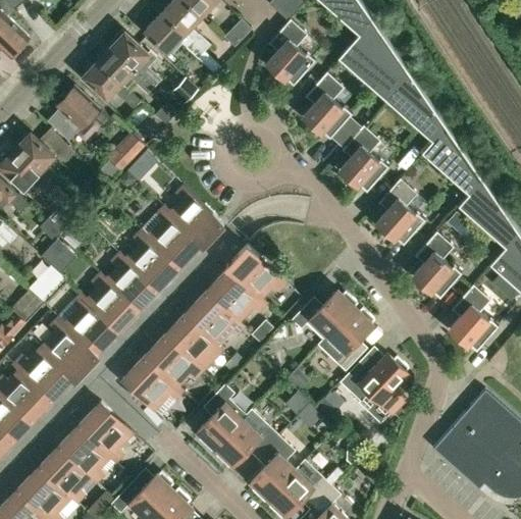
[(20,46),(29,37),(7,17),(15,8),(8,0),(0,0),(0,48),(9,57),(11,55),(14,58),(23,48),(20,46)]
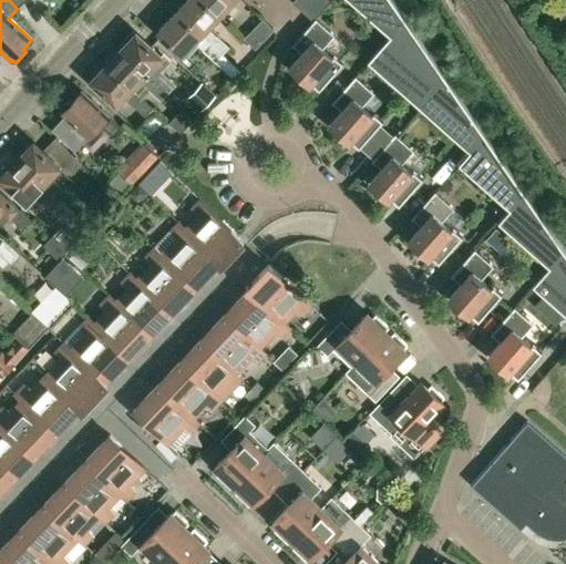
[(9,0),(17,9),(28,0),(9,0)]
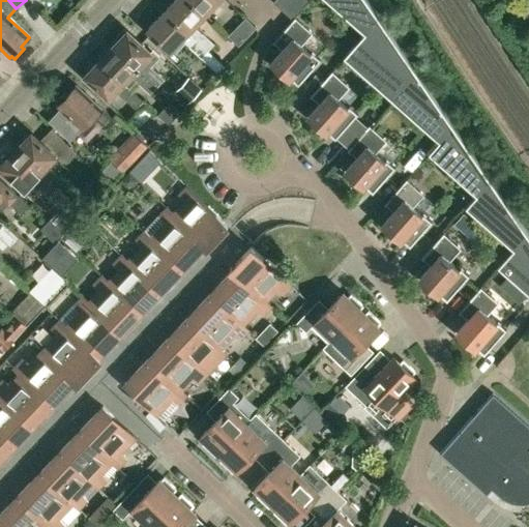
[(194,28),(203,18),(184,0),(176,0),(164,13),(186,35),(206,54),(213,47),(194,28)]
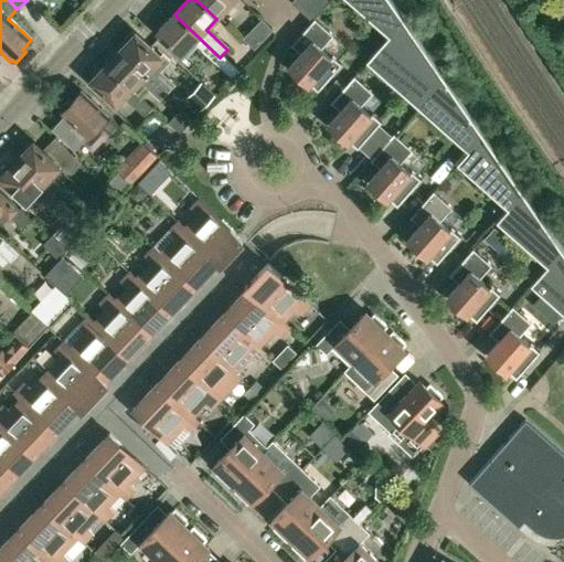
[(197,0),(216,19),(234,0),(197,0)]
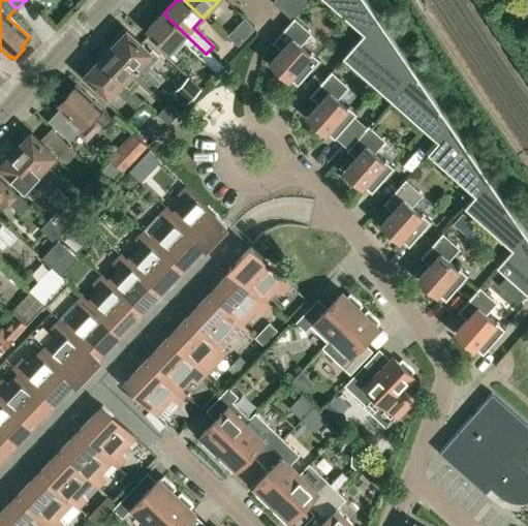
[(291,22),(300,12),(285,0),(275,0),(272,4),(291,22)]
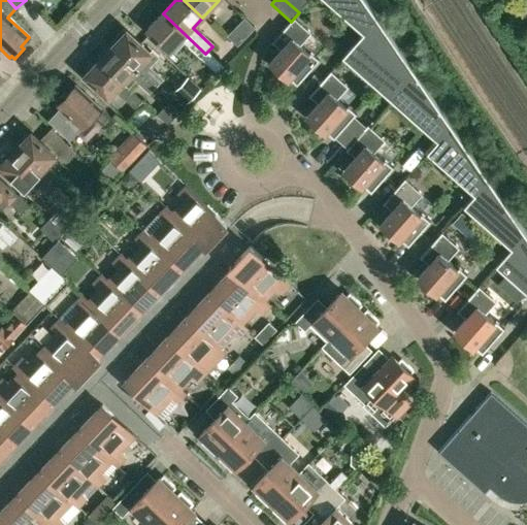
[(285,0),(299,12),(307,3),(303,0),(285,0)]
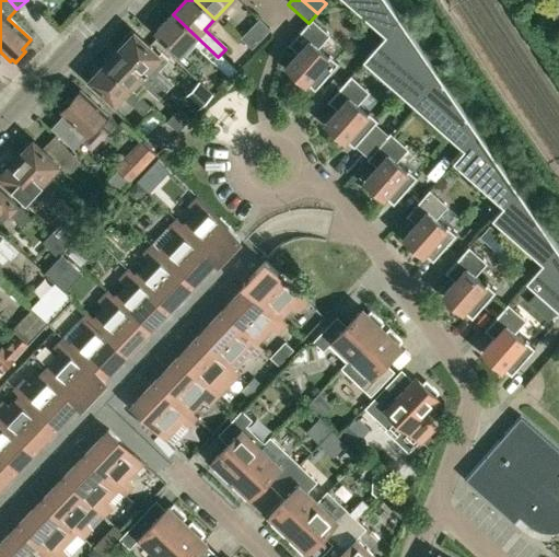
[(385,38),(400,21),(385,0),(341,0),(384,37),(385,38)]
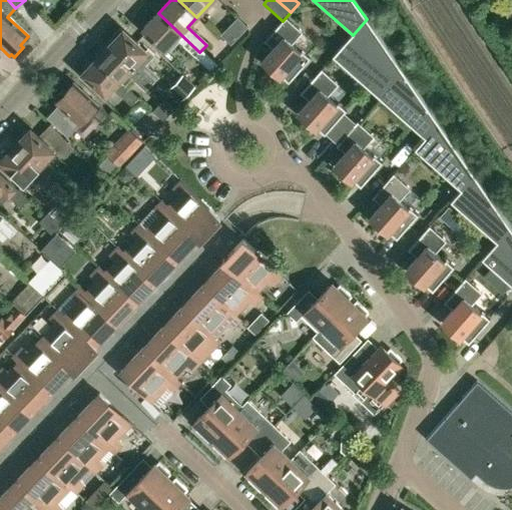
[(199,52),(180,34),(158,13),(142,30),(164,51),(174,40),(193,58),(199,52)]
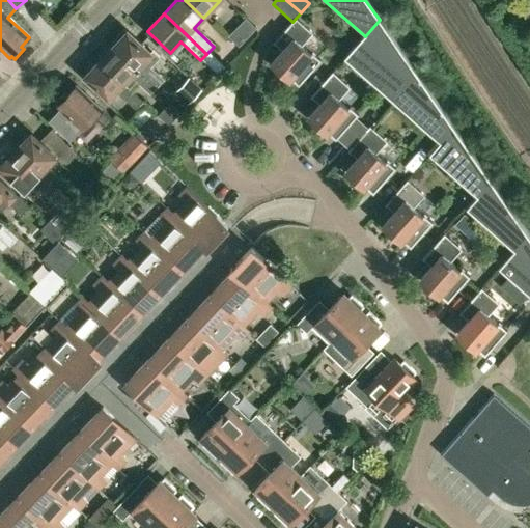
[(310,55),(302,48),(312,35),(295,21),(296,21),(295,20),(272,45),(273,46),(274,46),(282,53),(271,65),(288,80),(289,78),(298,85),(321,60),(312,53),(310,55)]
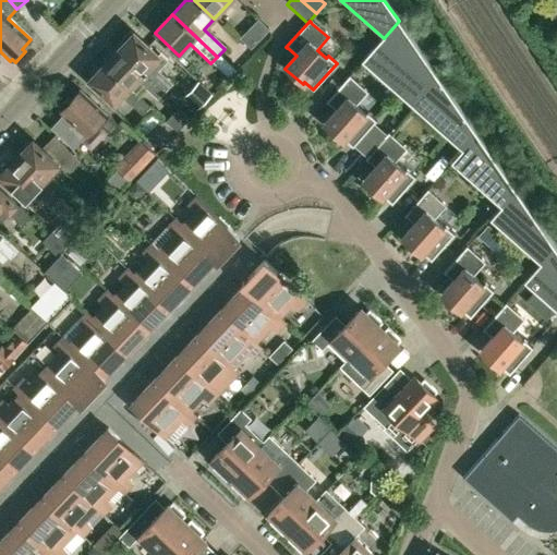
[(412,107),(438,79),(399,21),(384,38),(383,37),(361,62),(412,107)]
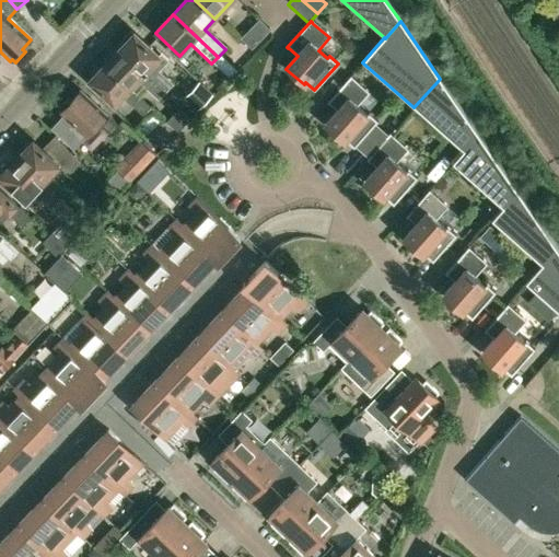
[(158,57),(134,35),(132,35),(130,33),(123,42),(125,44),(118,50),(164,94),(172,86),(158,73),(167,62),(160,55),(158,57)]
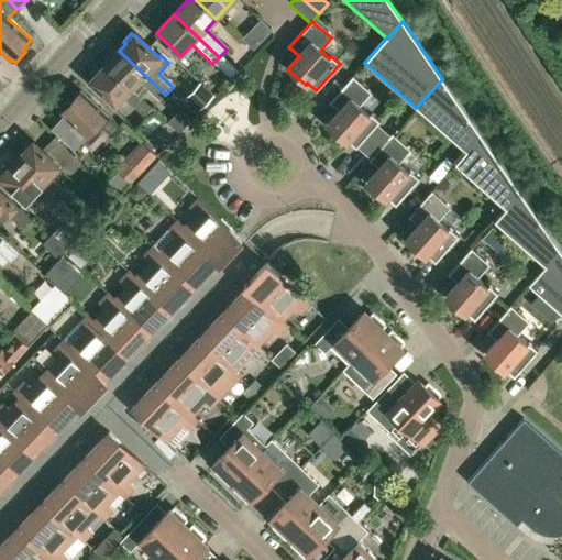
[(165,95),(119,51),(117,48),(102,64),(105,66),(130,90),(138,83),(158,102),(165,95)]
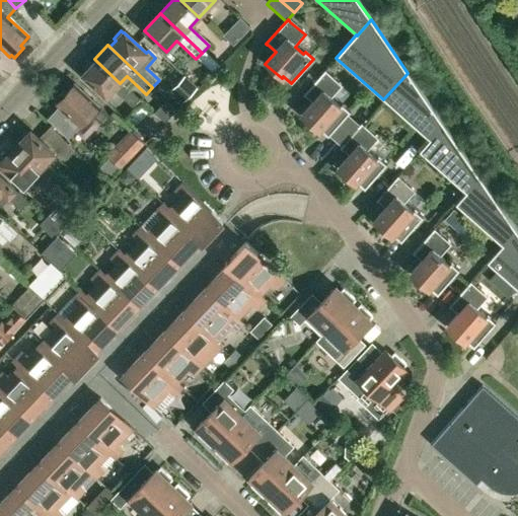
[(139,101),(120,83),(96,61),(90,68),(84,70),(83,75),(82,76),(105,98),(112,91),(131,109),(139,101)]
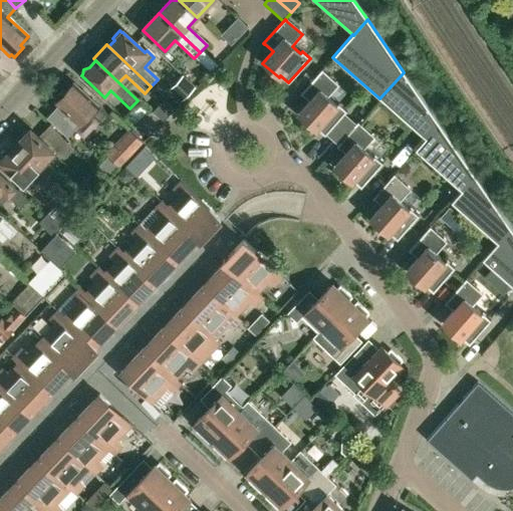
[(324,135),(346,110),(338,103),(336,105),(327,98),(338,86),(321,72),(322,72),(321,71),(299,95),(300,96),(301,96),(309,103),(298,115),(314,131),(316,128),(324,135)]
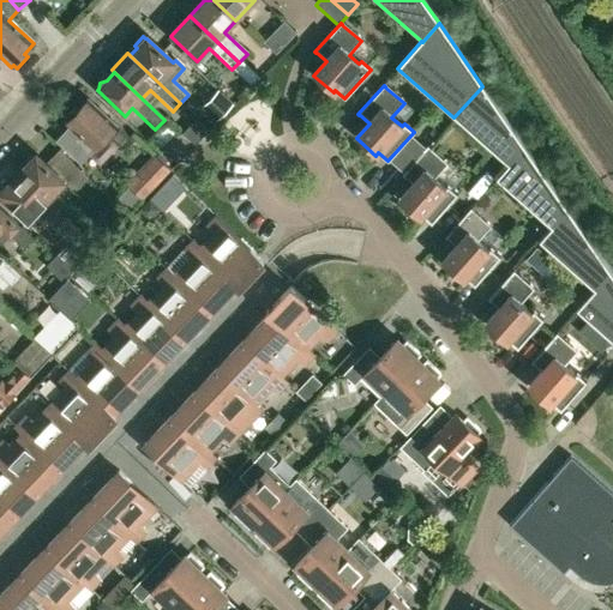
[(509,167),(524,148),(482,86),(454,118),(508,165),(509,167)]
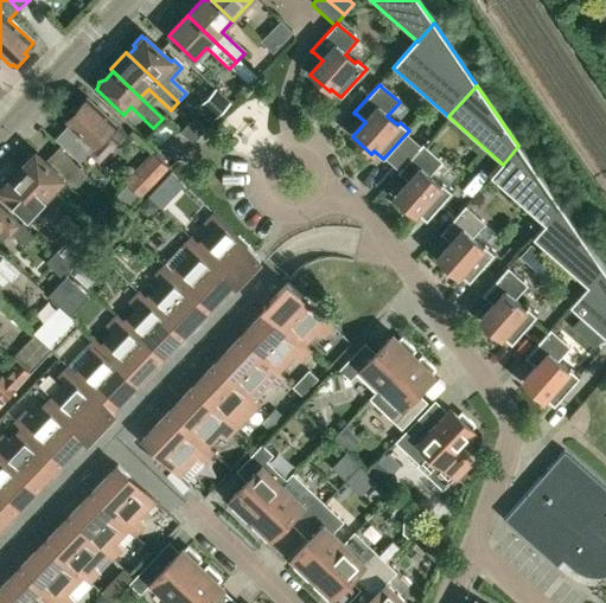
[(199,108),(214,122),(229,106),(215,91),(199,108)]
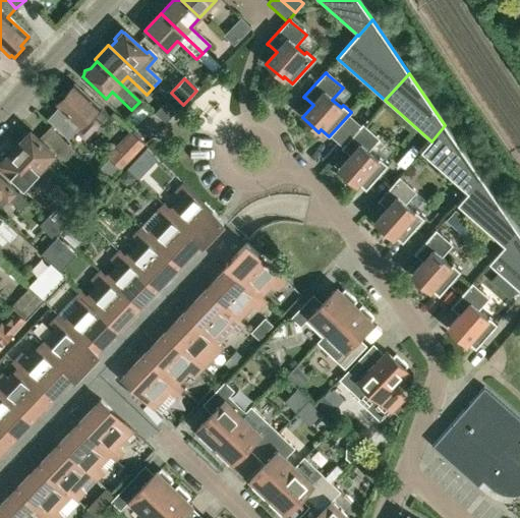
[(112,121),(90,100),(74,85),(66,95),(62,94),(57,99),(58,103),(56,105),(80,128),(93,116),(106,128),(112,121)]
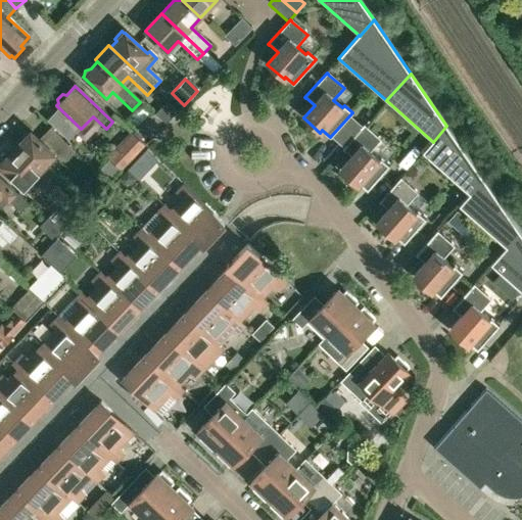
[(178,111),(169,103),(160,112),(170,121),(172,120),(178,111)]
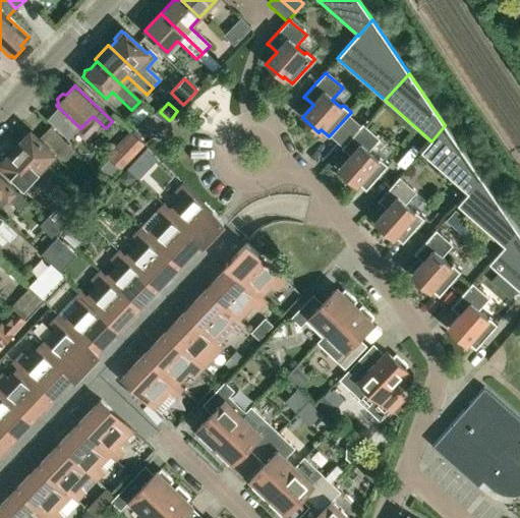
[(153,114),(135,132),(145,140),(162,122),(153,114)]
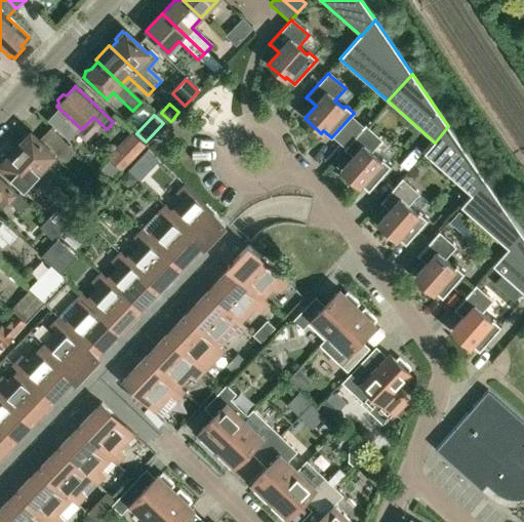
[(341,171),(358,187),(360,184),(368,191),(390,166),(381,159),(379,161),(371,154),(383,142),(365,127),(365,126),(343,152),(344,152),(345,152),(353,159),(341,171)]
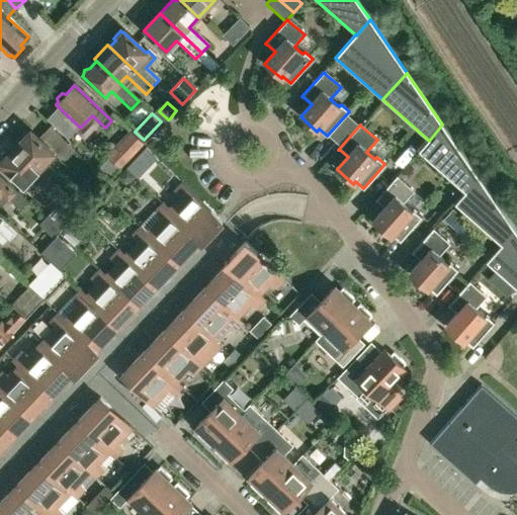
[(464,192),(478,176),(442,124),(429,141),(428,140),(418,152),(464,192)]
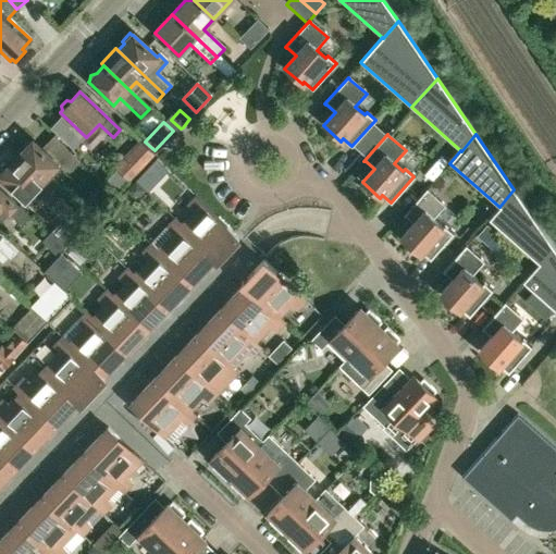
[(79,162),(70,154),(53,138),(41,151),(33,142),(29,145),(27,143),(21,149),(23,151),(15,160),(57,199),(65,192),(49,176),(58,167),(68,175),(79,162)]
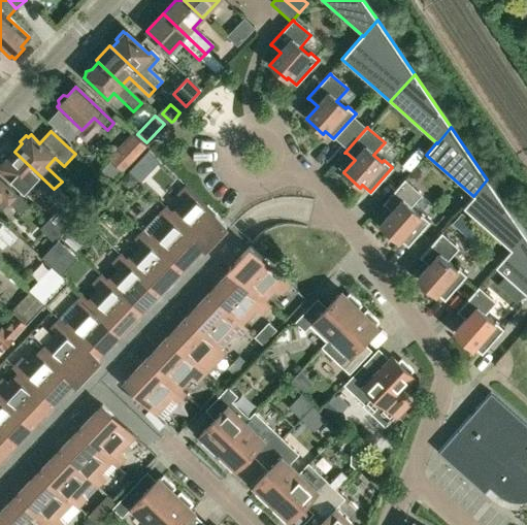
[(133,135),(121,149),(134,161),(146,148),(133,135)]
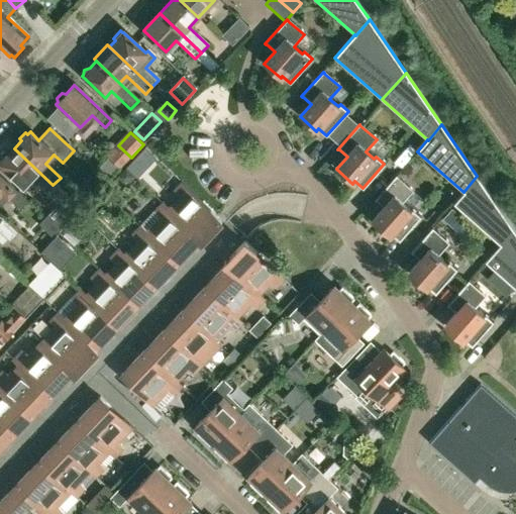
[(105,159),(107,161),(118,172),(131,158),(118,145),(105,159)]
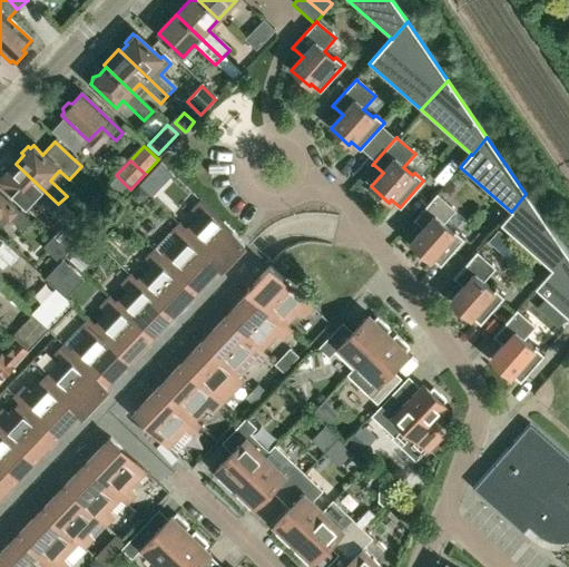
[(51,212),(58,204),(16,164),(9,170),(7,168),(0,174),(0,176),(2,177),(0,179),(0,182),(26,206),(35,196),(51,212)]
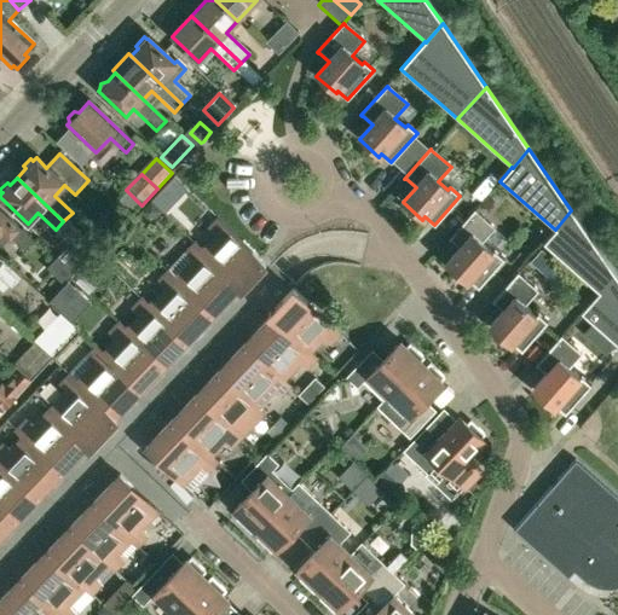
[(180,186),(173,180),(154,201),(160,207),(180,186)]
